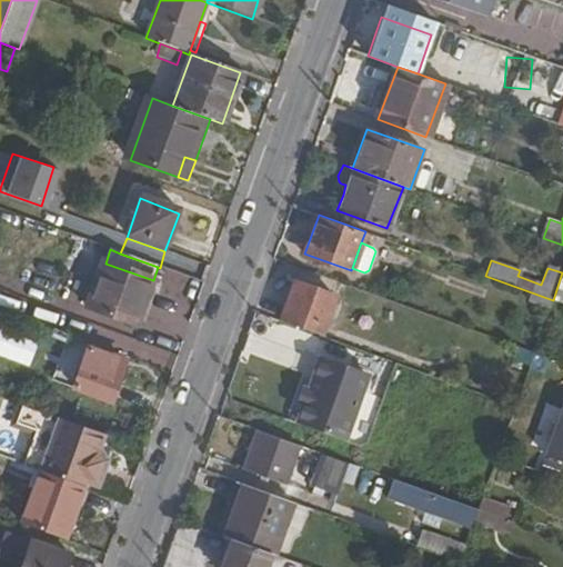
[(88,311),(137,328),(146,301),(153,280),(106,264),(88,311)]
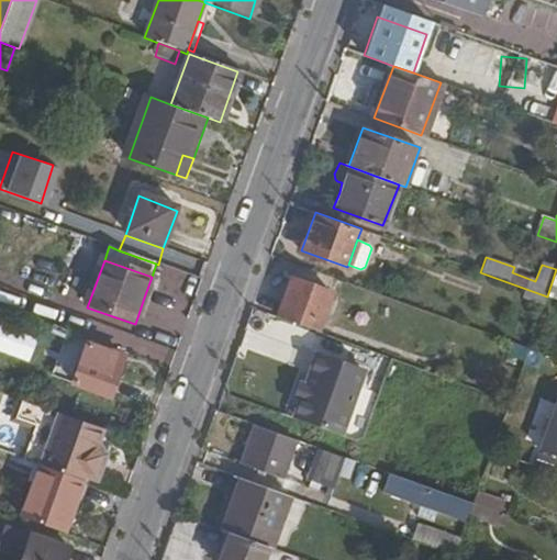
[(556,300),(556,269),(547,297),(556,300)]
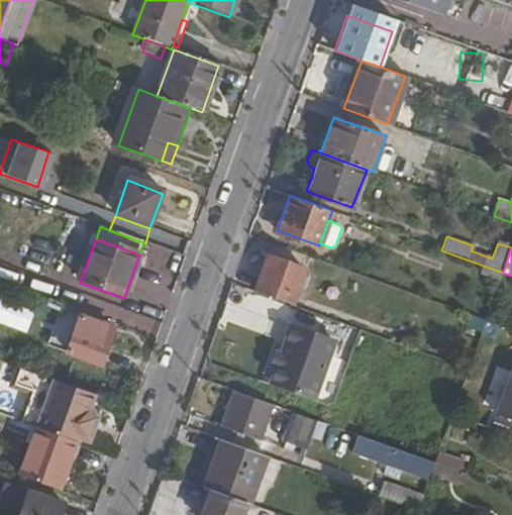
[(268,255),(256,290),(291,303),(303,269),(268,255)]
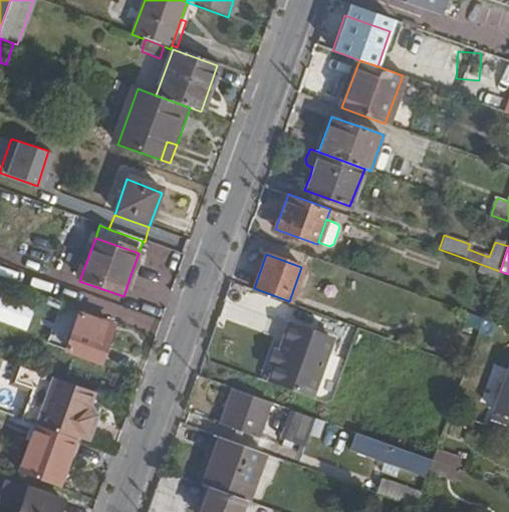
[(132,272),(123,296),(131,298),(139,274),(132,272)]
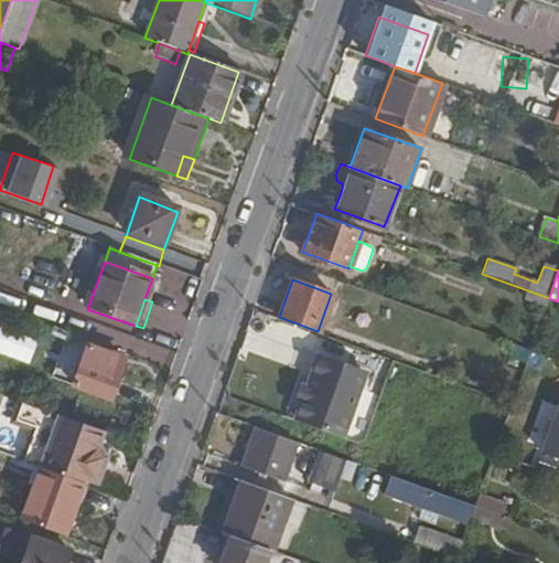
[(106,399),(120,359),(66,338),(52,378),(106,399)]
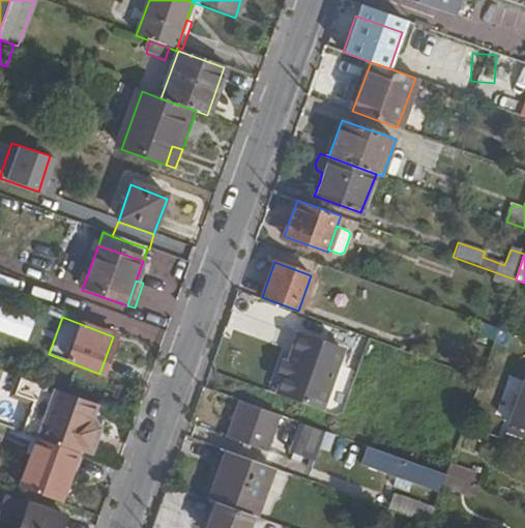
[(509,333),(498,329),(487,360),(499,364),(509,333)]
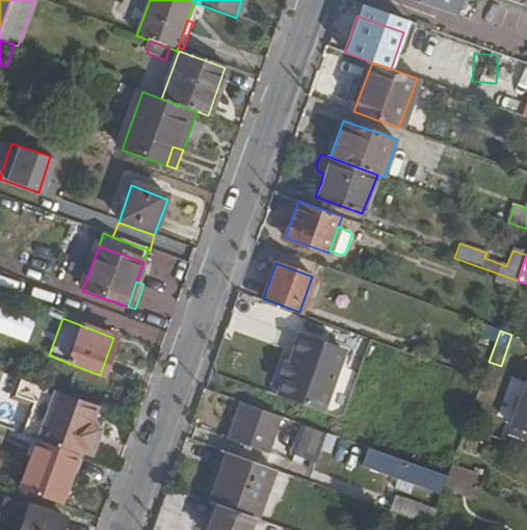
[(299,336),(289,364),(331,379),(341,350),(299,336)]
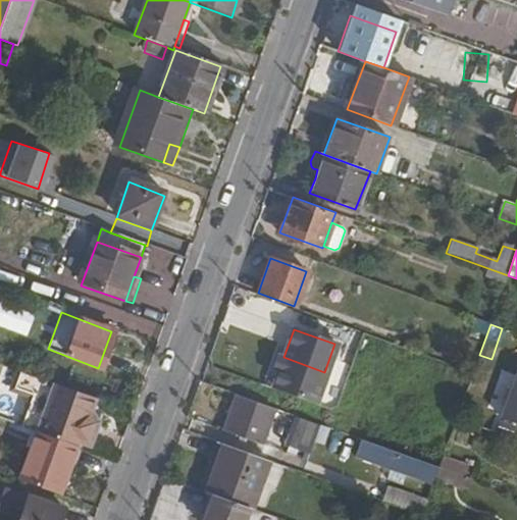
[(324,372),(283,357),(274,383),(316,399),(324,372)]
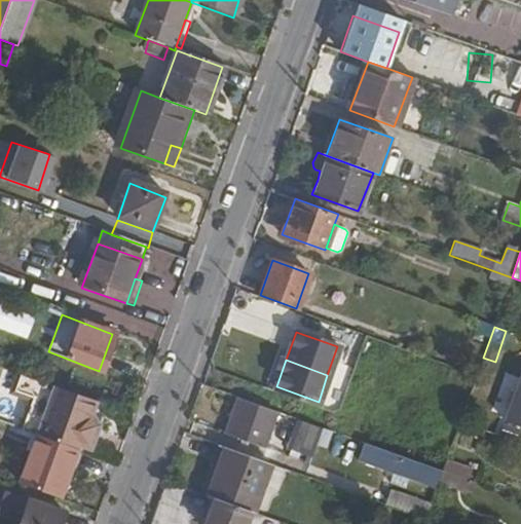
[(520,429),(520,372),(515,371),(496,421),(520,429)]
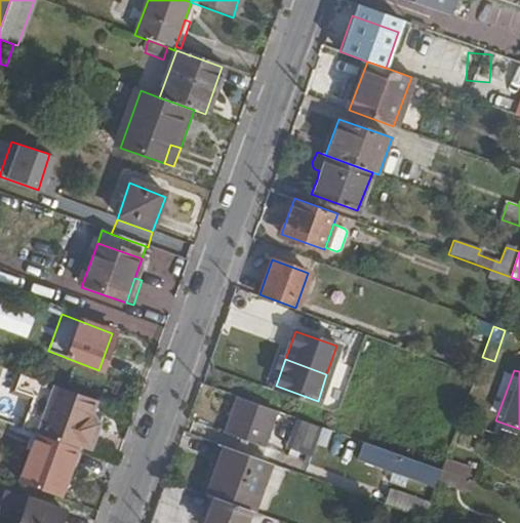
[(28,397),(33,383),(13,375),(9,391),(28,397)]
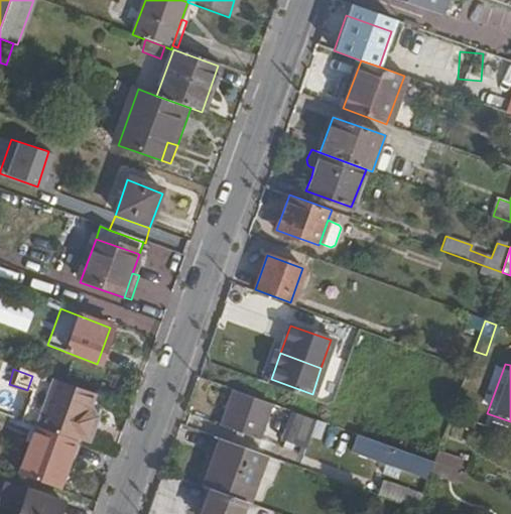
[(78,442),(95,396),(56,382),(39,428),(78,442)]
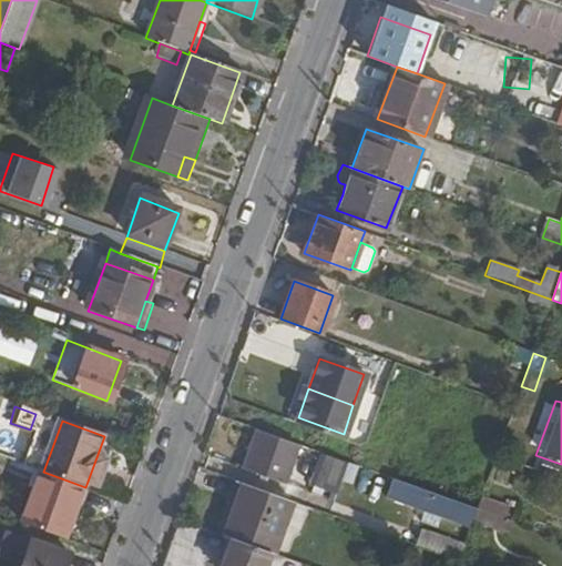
[(256,428),(243,470),(283,484),(296,443),(256,428)]
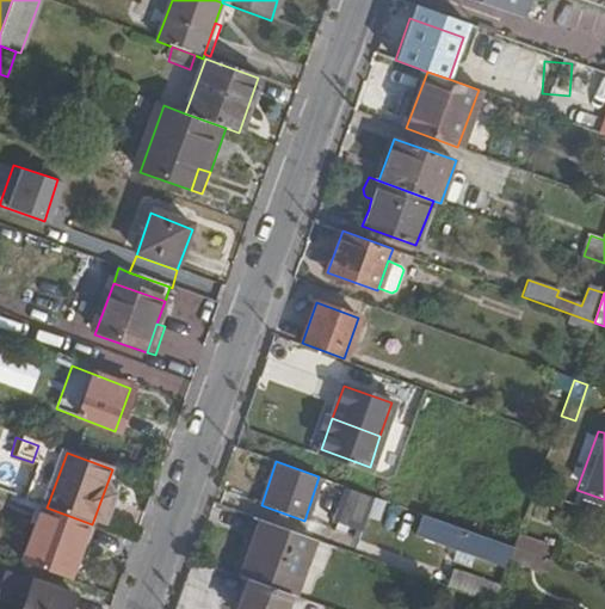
[(335,518),(363,529),(375,497),(347,486),(335,518)]
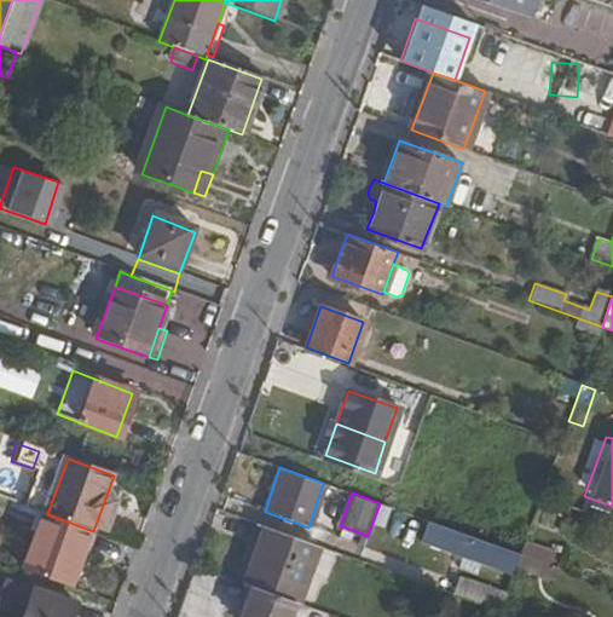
[(73,587),(93,531),(47,514),(45,513),(23,569),(73,587)]
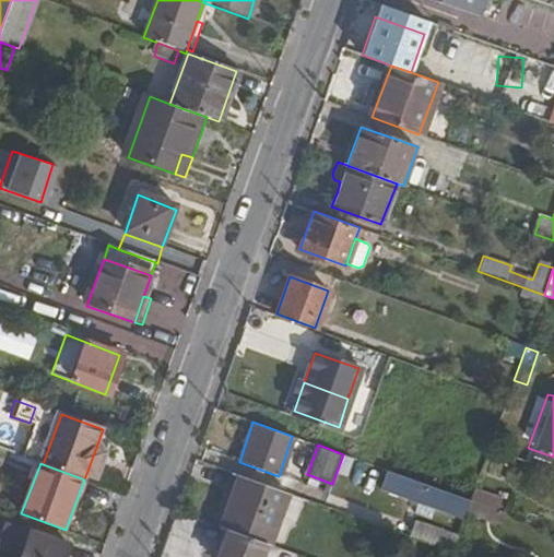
[(436,510),(445,514),(454,493),(388,470),(380,490),(417,505),(436,510)]
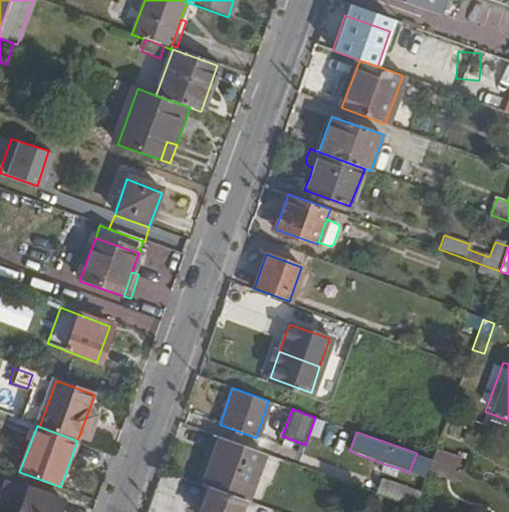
[(221,438),(205,484),(214,487),(247,499),(251,501),(260,473),(267,454),(221,438)]
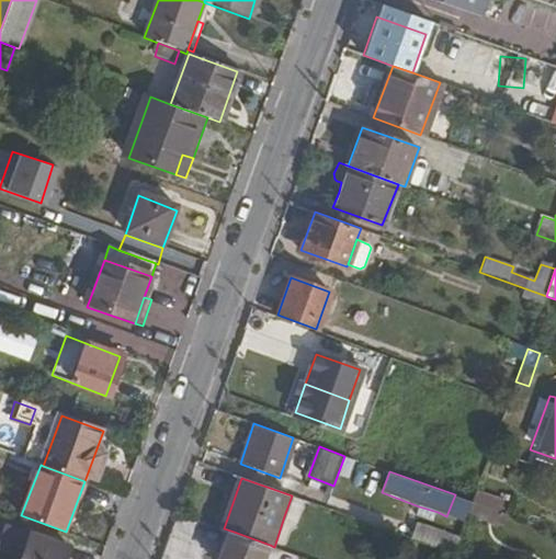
[(474,501),(499,511),(503,499),(477,490),(474,501)]
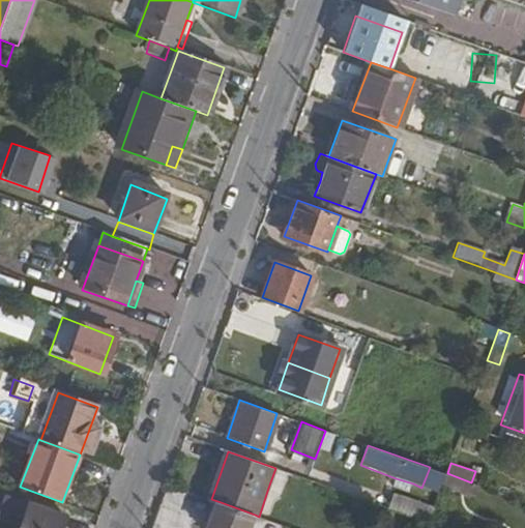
[(437,492),(444,473),(430,467),(421,488),(437,492)]
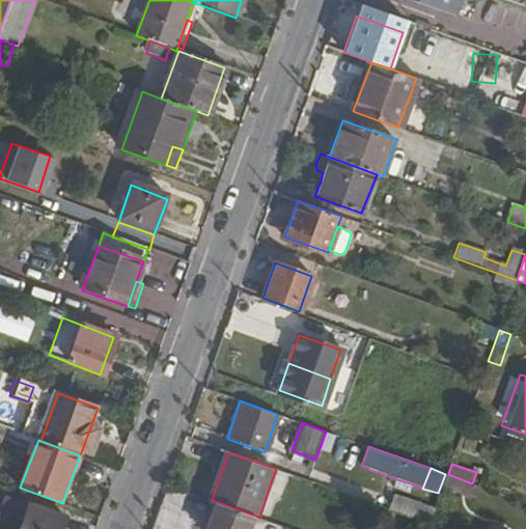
[(276,469),(269,489),(282,494),(289,474),(276,469)]
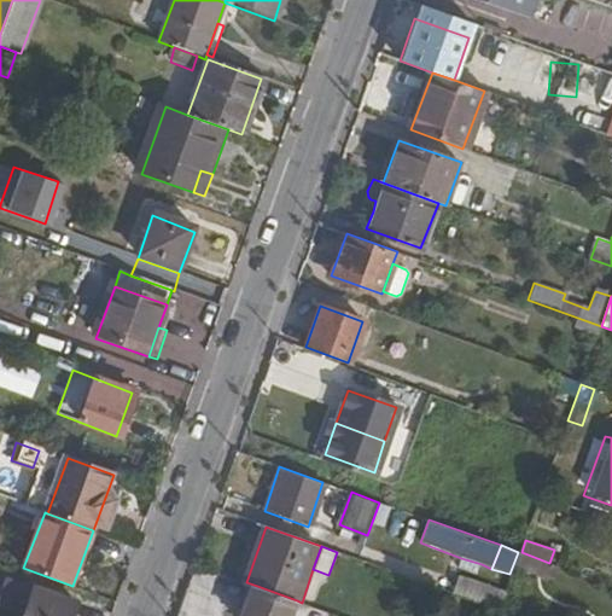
[(478,573),(482,564),(461,558),(459,567),(478,573)]
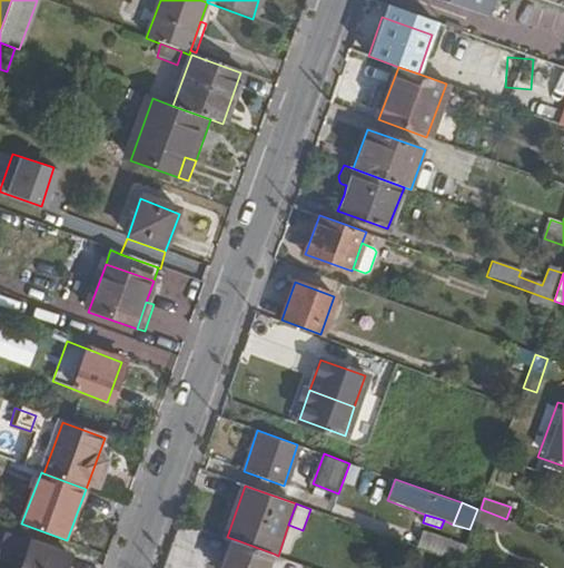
[(419,548),(462,564),(466,548),(424,534),(419,548)]
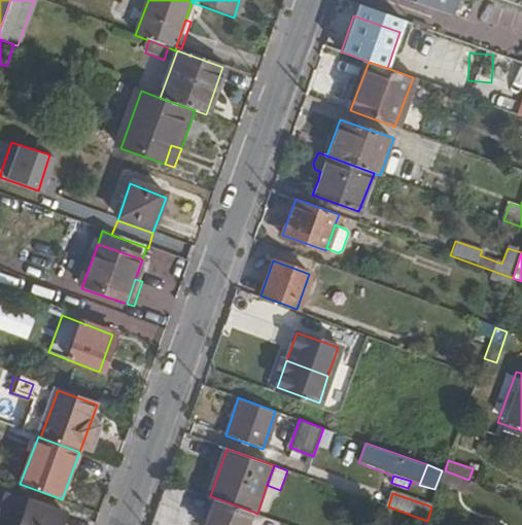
[(61,524),(64,516),(8,496),(0,518),(18,524),(61,524)]
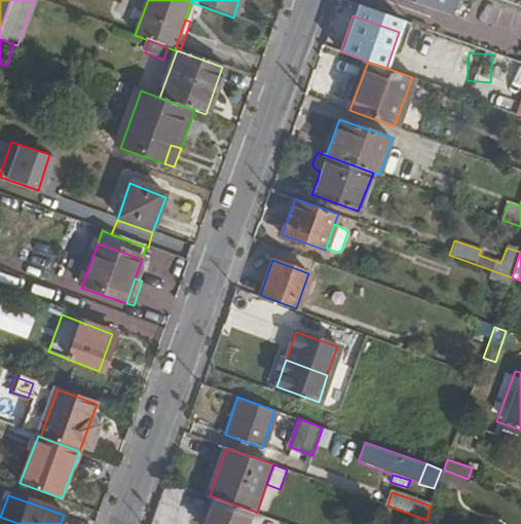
[(248,523),(253,511),(219,498),(210,523),(248,523)]
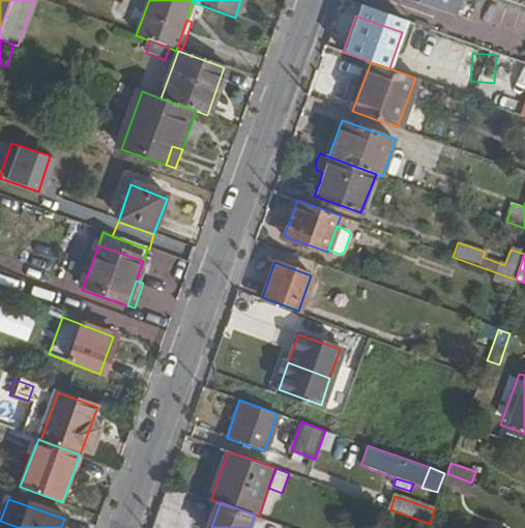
All buildings are outlined.
